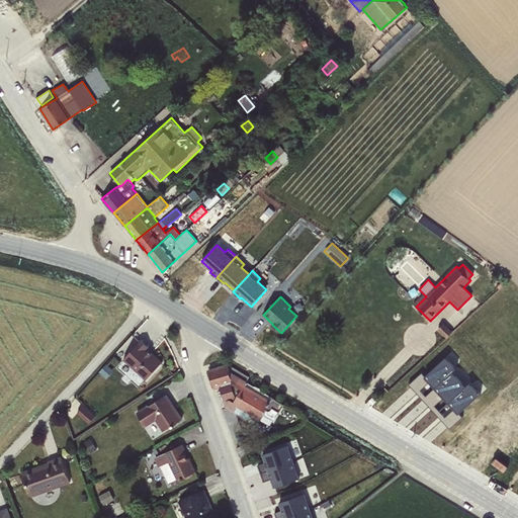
[(442,323),(437,329),(446,337),(451,332),(442,323)]
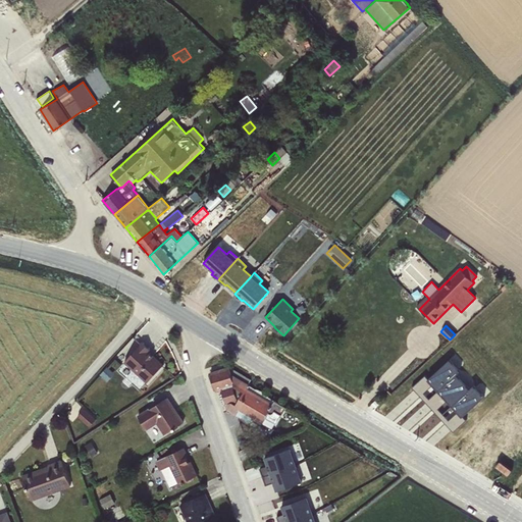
[(162,336),(149,353),(153,356),(165,341),(162,336)]
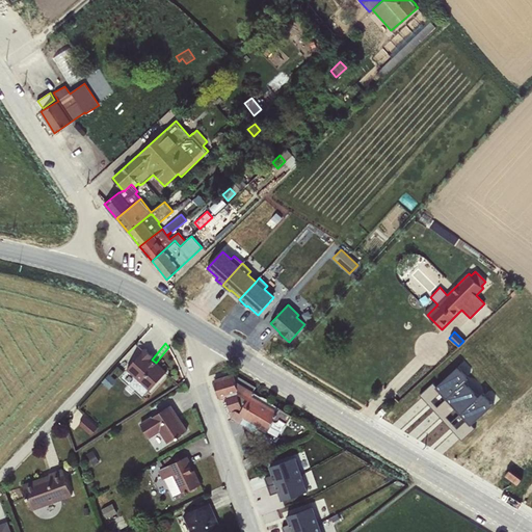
[(156,363),(152,360),(151,358),(153,356),(144,349),(127,369),(151,390),(166,372),(156,363)]
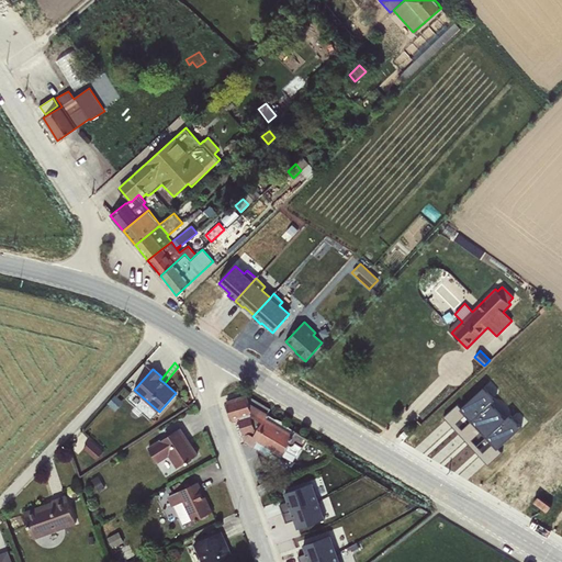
[(465,415),(471,420),(495,398),(484,386),(461,407),(460,408),(465,415)]
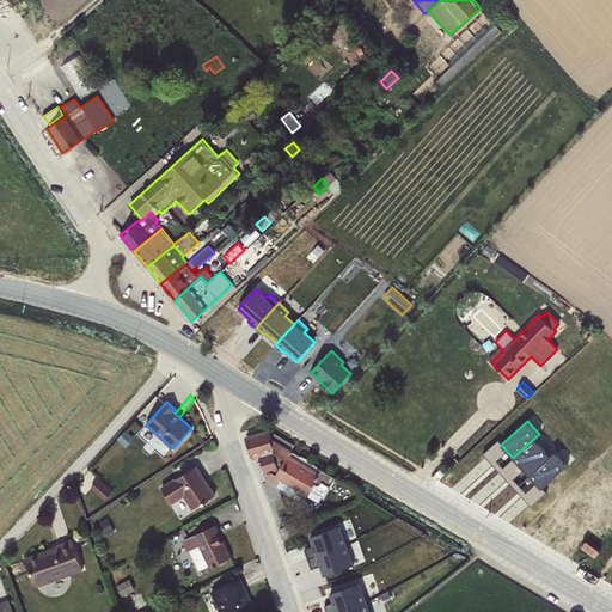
[(126,430),(117,440),(126,447),(134,438),(126,430)]
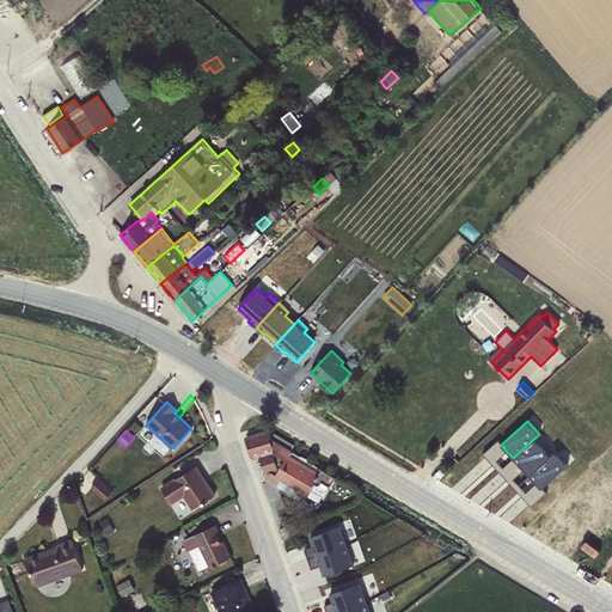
[(322,482),(329,487),(330,487),(336,478),(314,466),(313,464),(310,460),(307,459),(304,457),(301,457),(298,456),(291,451),(294,446),(269,430),(246,438),(252,458),(259,457),(261,461),(257,463),(259,470),(263,469),(267,481),(293,496),(297,490),(307,496),(314,484),(317,485),(320,484),(322,482)]
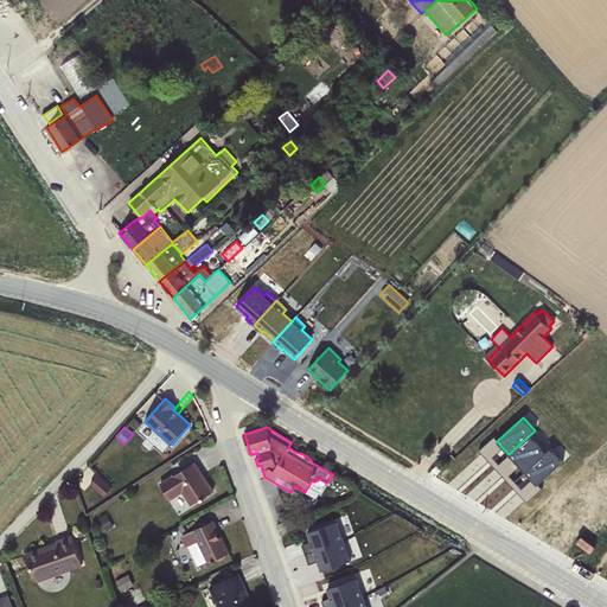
[(519,466),(525,472),(551,448),(550,448),(547,452),(531,435),(535,432),(535,430),(509,454),(519,466)]
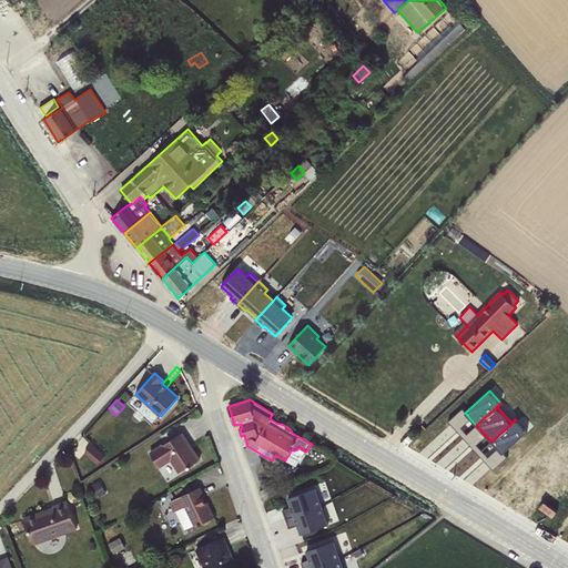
[(463,437),(467,434),(462,427),(470,419),(465,413),(466,412),(463,408),(448,422),(463,437)]
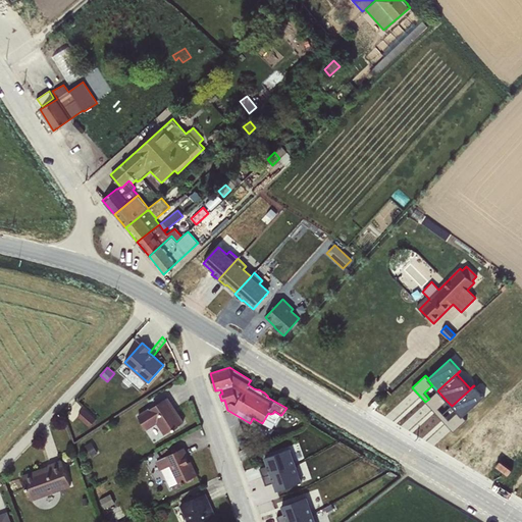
[(484,397),(474,385),(452,406),(457,412),(462,417),(463,416),(484,397)]
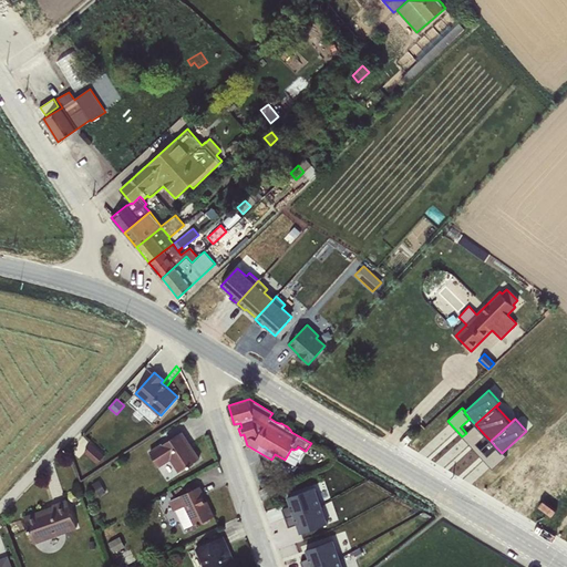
[(466,433),(462,436),(477,453),(481,450),(476,444),(485,435),(475,424),(466,433)]
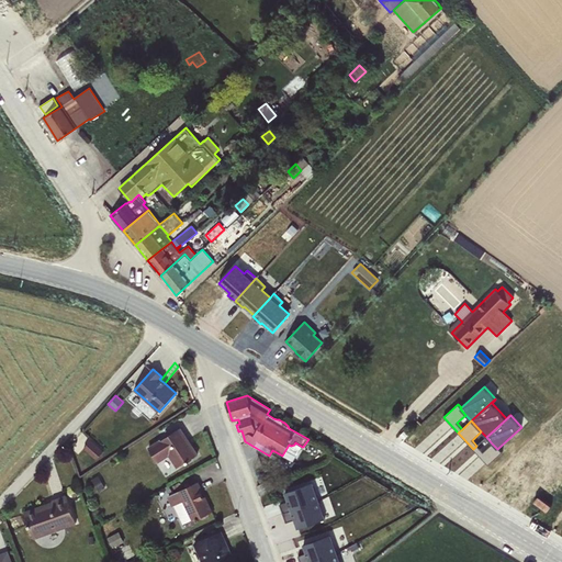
[(160,439),(147,447),(158,463),(168,456),(177,469),(198,456),(180,428),(160,440),(160,439)]
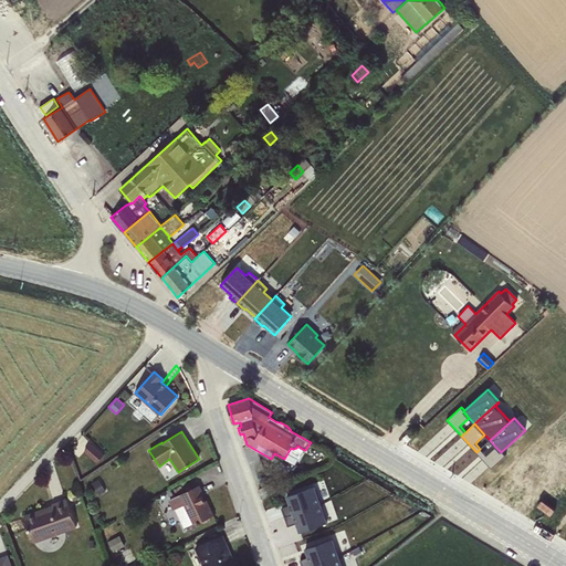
[(91,443),(84,451),(96,462),(104,454),(91,443)]
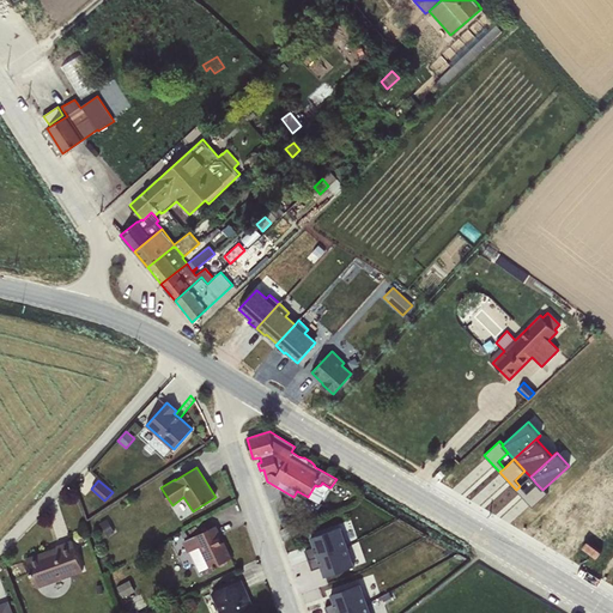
[(315,485),(308,497),(320,504),(329,487),(322,483),(321,485),(317,486),(315,485)]
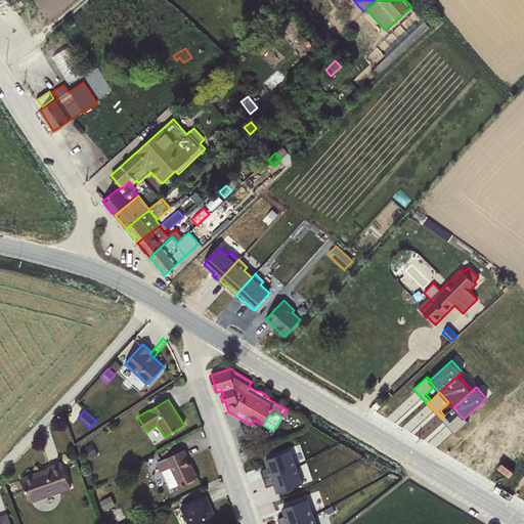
[(444,416),(441,419),(454,434),(468,422),(465,418),(464,419),(459,413),(450,422),(444,416)]
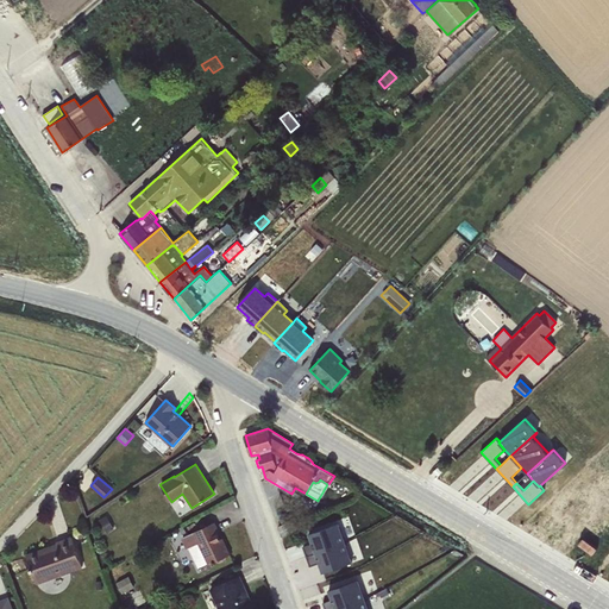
[(106,515),(99,520),(106,533),(114,528),(106,515)]
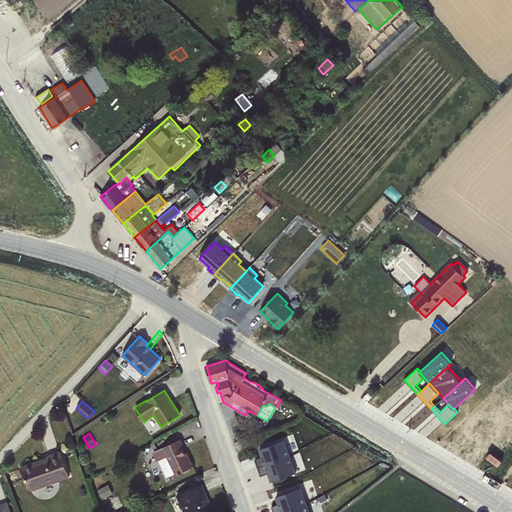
[(248,435),(233,443),(238,451),(252,443),(248,435)]
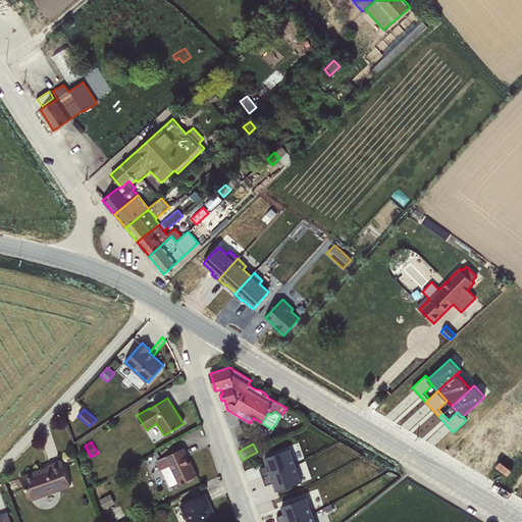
[(184,448),(155,461),(159,470),(161,469),(169,488),(197,475),(191,461),(190,461),(188,457),(189,457),(184,448)]
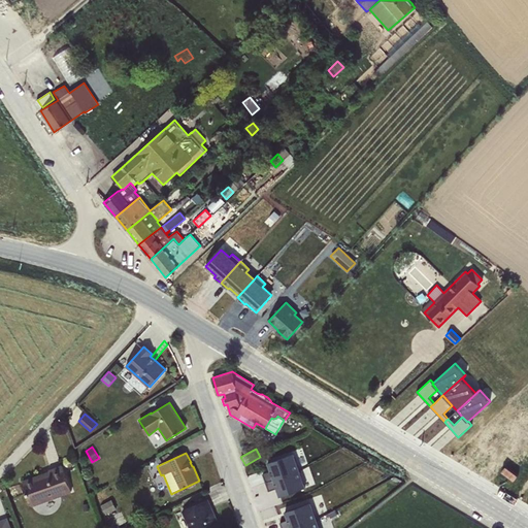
[(299,470),(293,454),(267,462),(270,470),(262,473),(265,483),(299,470)]
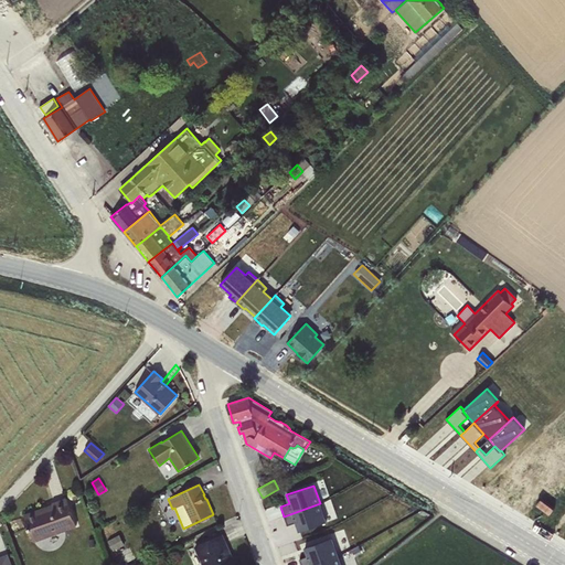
[(52,504),(24,514),(33,542),(76,526),(66,498),(52,502),(52,504)]
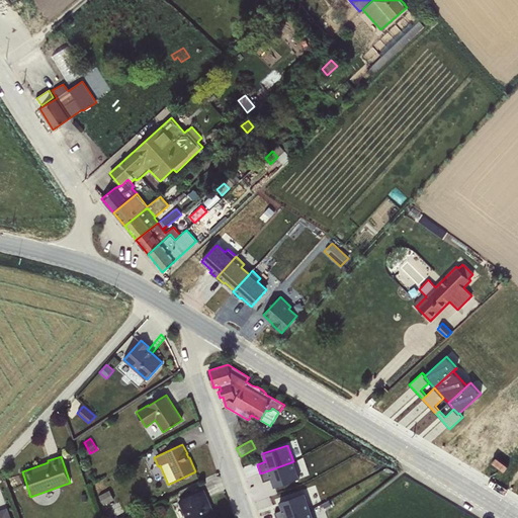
[(299,479),(293,461),(260,473),(263,482),(271,479),(274,488),(299,479)]
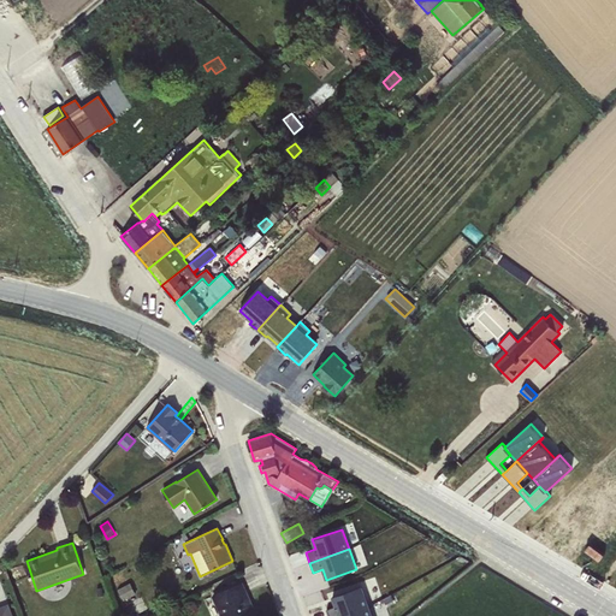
[(130,582),(118,590),(124,600),(136,594),(130,582)]
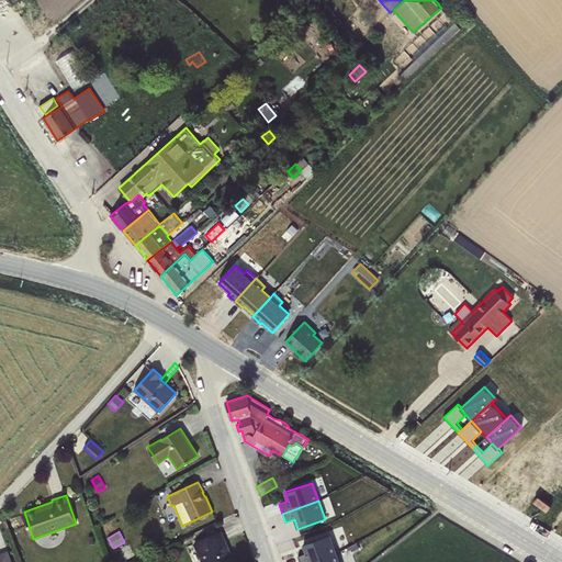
[(222,531),(193,544),(201,561),(233,561),(235,561),(222,531)]
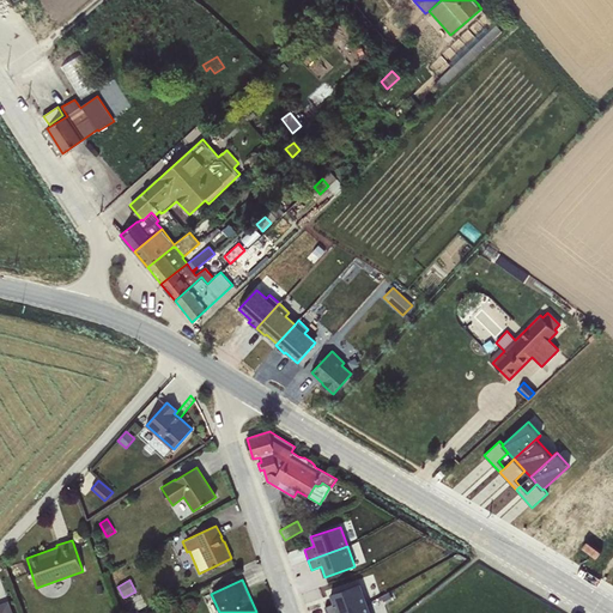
[(338,612),(366,602),(360,583),(331,594),(334,604),(325,607),(327,612),(338,612)]
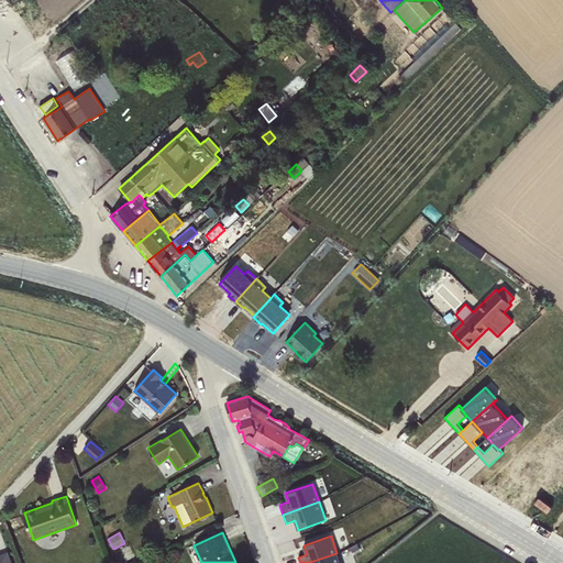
[(340,562),(337,553),(310,562),(340,562)]
